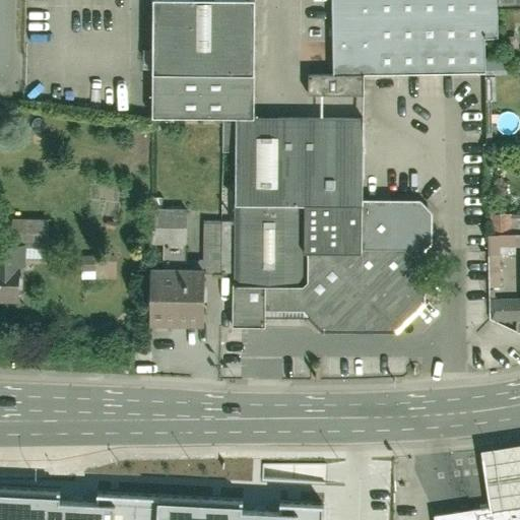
[(519,0),(330,0),(331,76),(308,77),(308,102),(363,102),(363,78),(499,77),(498,9),(519,8),(519,0)]
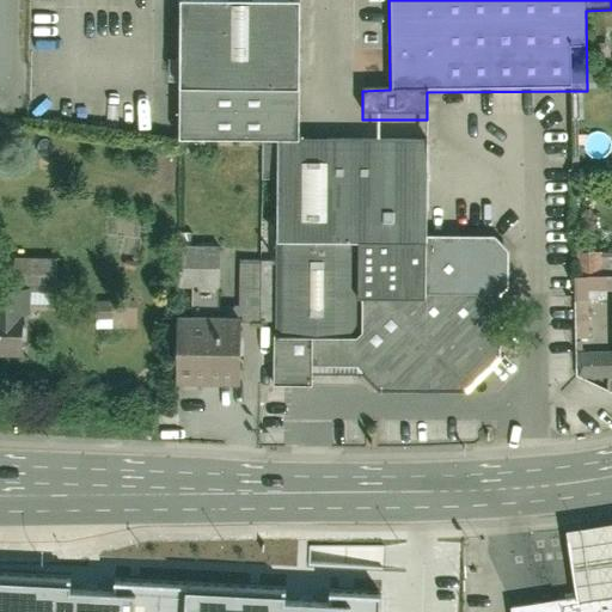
[(298,5),(177,4),(177,139),(275,139),(299,140),(298,5)]
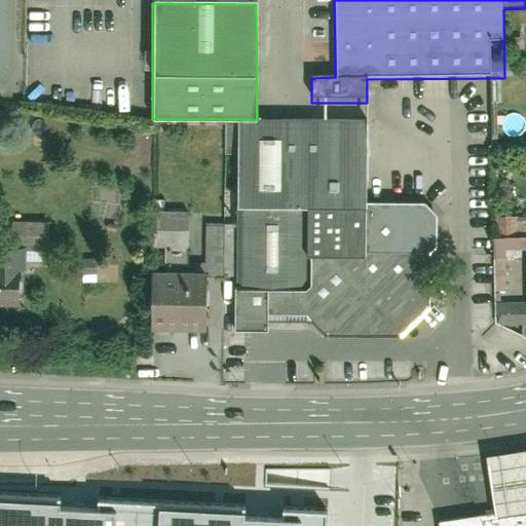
[(257,120),(236,119),(230,331),(265,332),(266,315),(307,316),(326,336),(397,338),(431,307),(431,287),(449,273),(430,254),(436,247),(436,217),(420,201),(365,201),(366,121),(257,120)]
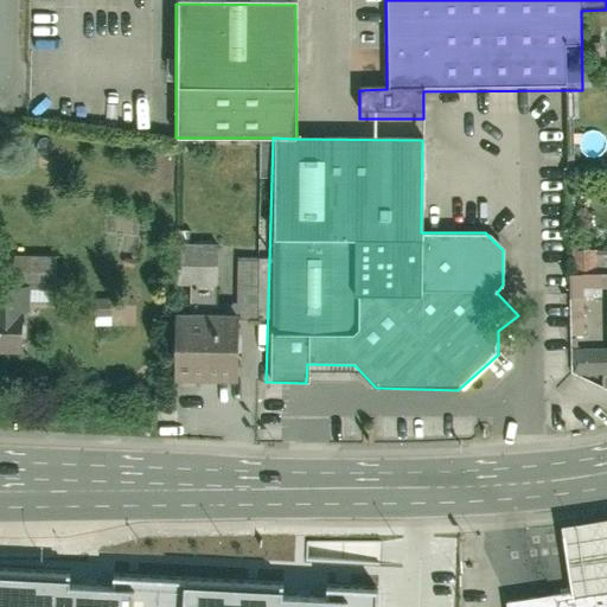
[(179,310),(179,378),(241,378),(241,307),(217,307),(217,241),(178,241),(178,281),(192,281),(192,308),(179,310)]
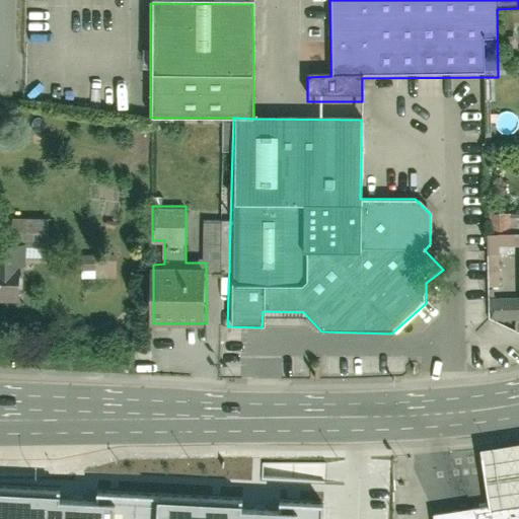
[(0,303),(21,304),(22,267),(46,267),(47,241),(0,240),(0,303)]
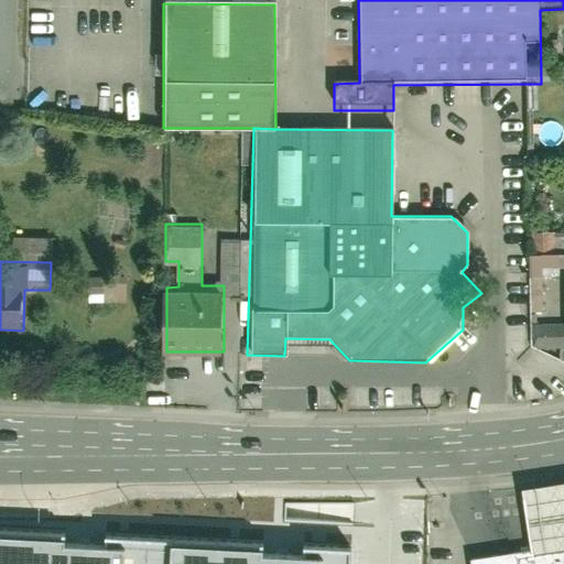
[(541,313),(542,277),(532,277),(531,313),(541,313)]
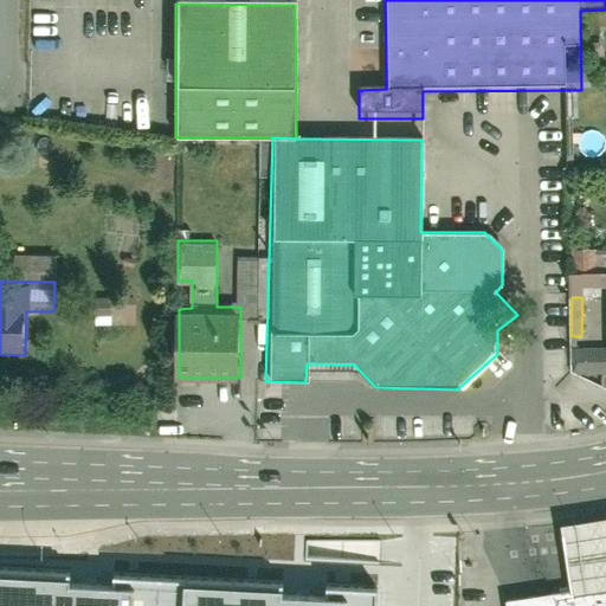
[(97,305),(97,322),(130,322),(131,307),(97,305)]
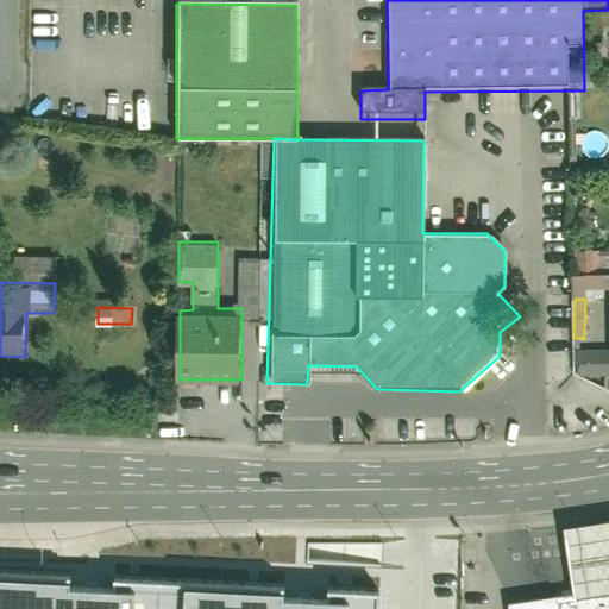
[(572,558),(577,586),(608,581),(608,514),(566,522),(572,558)]
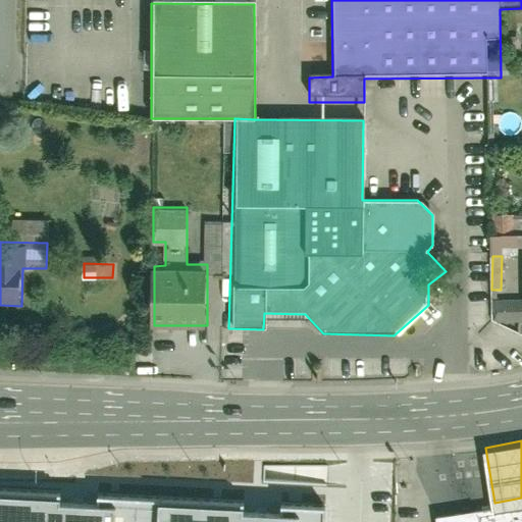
[(0,521),(397,521),(402,457),(361,462),(190,461),(121,461),(95,474),(52,481),(0,479),(0,521)]
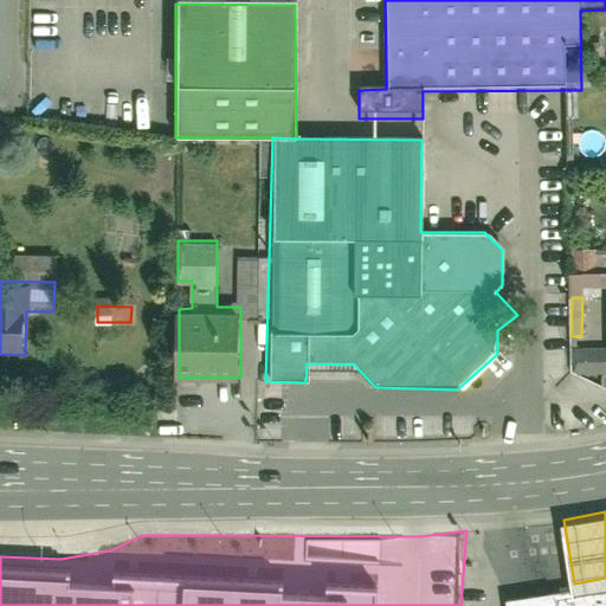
[(605,605),(605,579),(559,587),(511,595),(513,605),(605,605)]
